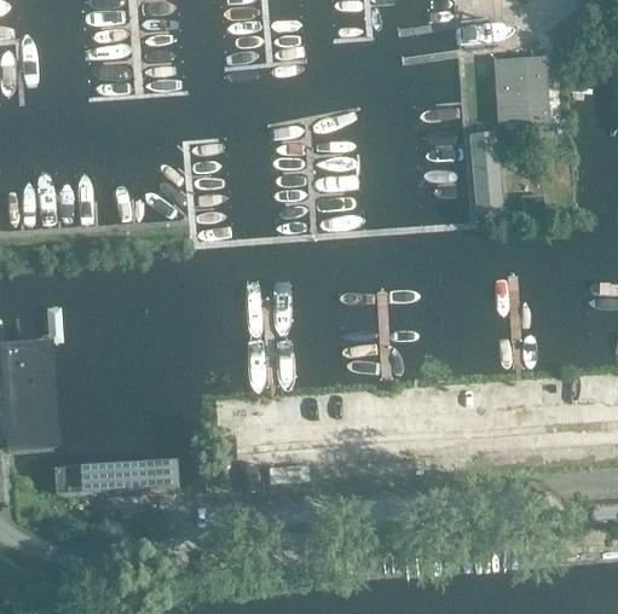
[(548,120),(543,54),(494,58),(498,123),(548,120)]
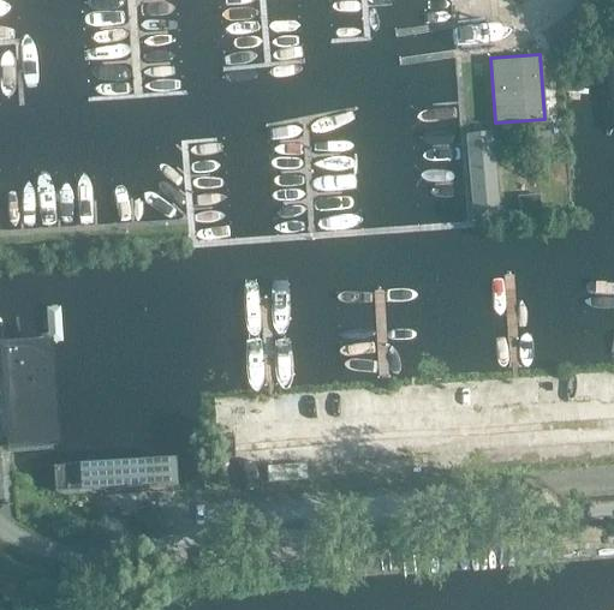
[(495,129),(469,131),(475,213),(501,210),(495,129)]
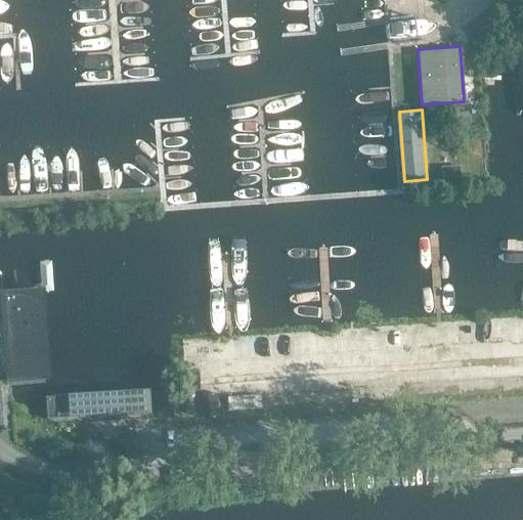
[(448,177),(445,145),(428,146),(431,179),(448,177)]
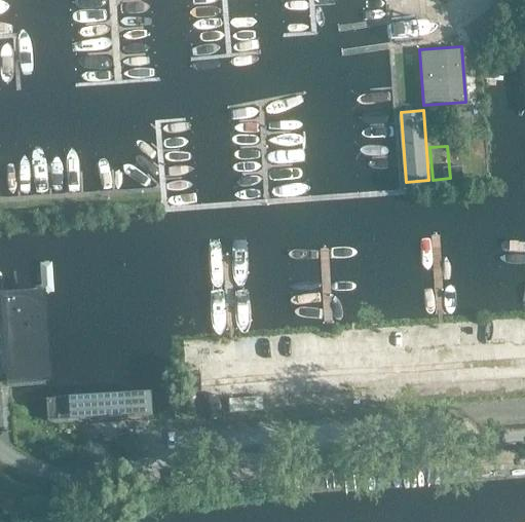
[(7,295),(13,381),(50,378),(43,292),(7,295)]
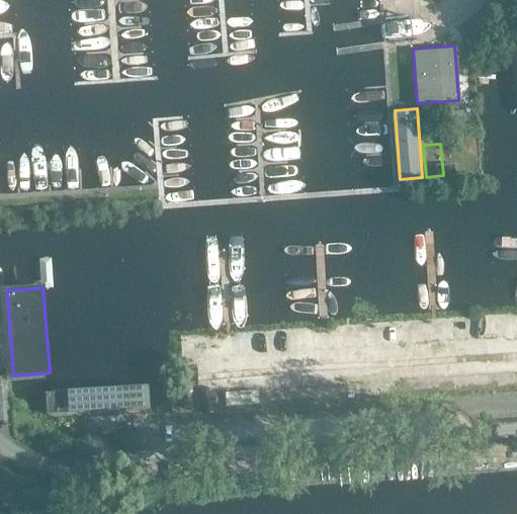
[(173,402),(170,365),(150,367),(153,404),(173,402)]
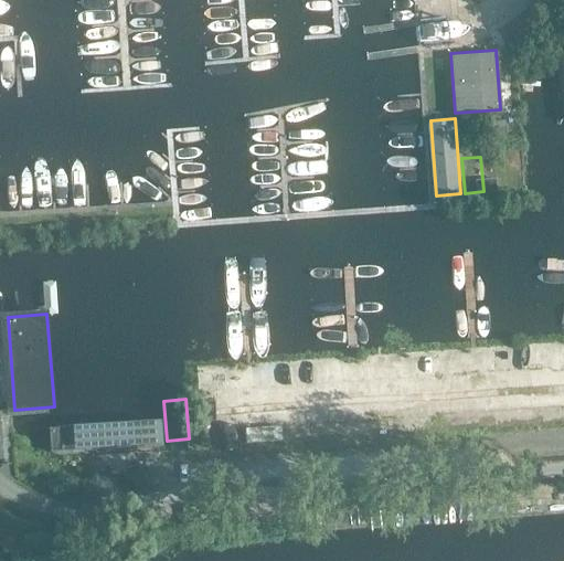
[(161,419),(49,426),(51,453),(163,446),(161,419)]
